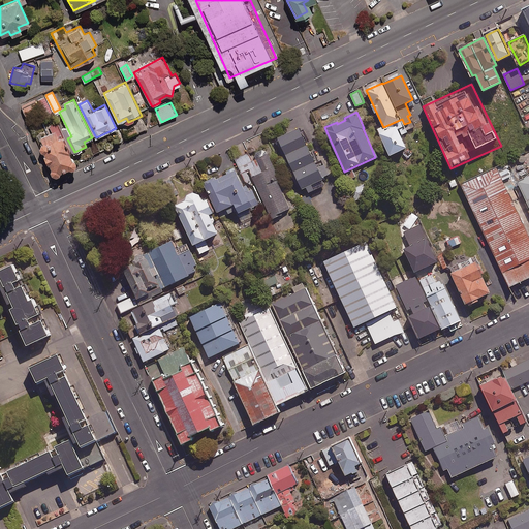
[(61,166),(66,164),(70,166),(73,165),(75,163),(75,159),(73,157),(71,155),(57,121),(49,124),(52,129),(37,135),(51,166),(50,168),(52,173),(55,174),(58,174),(61,170),(61,166)]
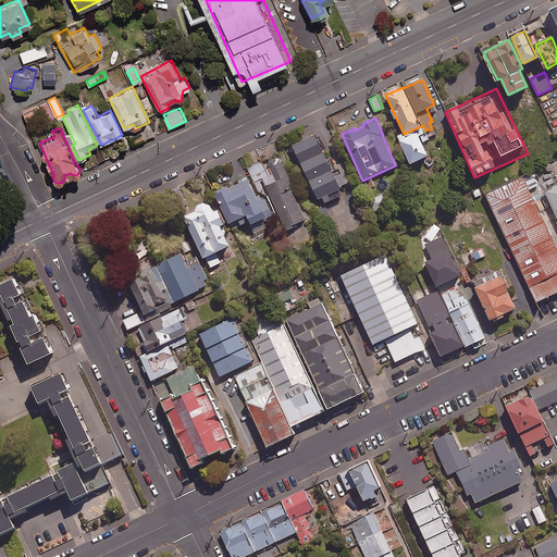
[(410,163),(428,155),(422,144),(430,139),(426,134),(420,137),(417,133),(399,141),(410,163)]
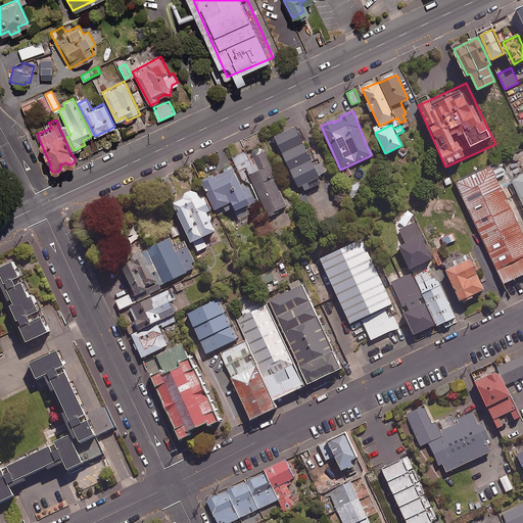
[(312,160),(296,128),(275,137),(298,187),(302,185),(305,190),(321,183),(318,176),(326,173),(319,157),(312,160)]
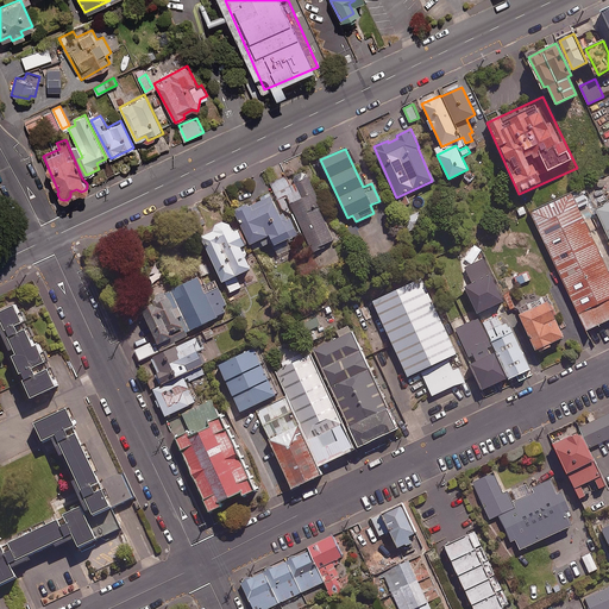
[(322,206),(308,176),(296,182),(303,198),(292,203),(313,250),(334,239),(319,207),(322,206)]
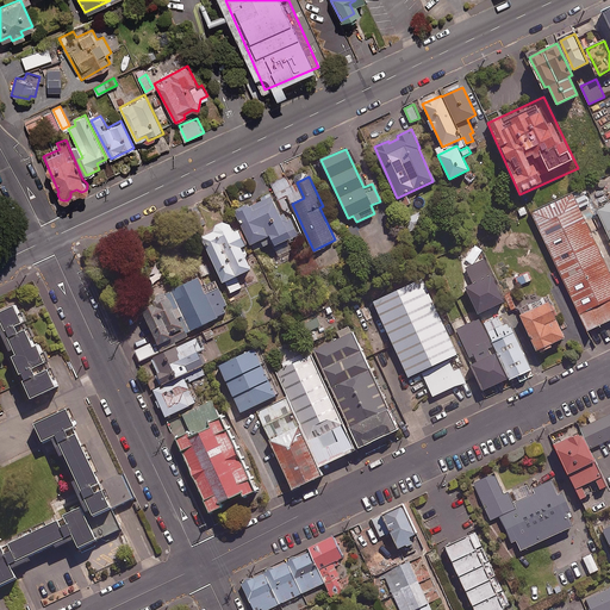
[(609,319),(609,257),(574,186),(527,210),(590,330),(609,319)]
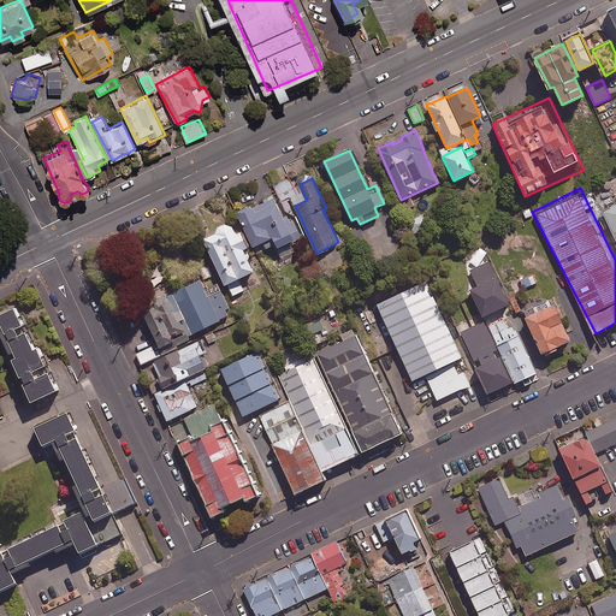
[(265,202),(253,208),(252,205),(238,211),(244,224),(248,223),(253,232),(249,234),(255,246),(265,242),(267,248),(276,244),(277,248),(302,236),(295,219),(288,221),(276,197),(274,197),(273,194),(264,199),(265,202)]
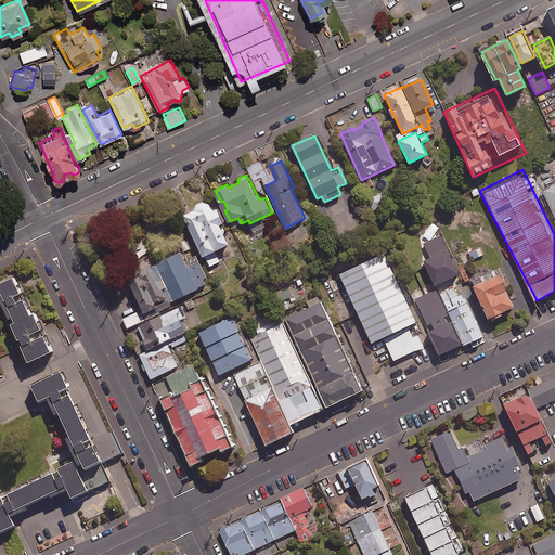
[(554,181),(538,191),(554,226),(554,181)]
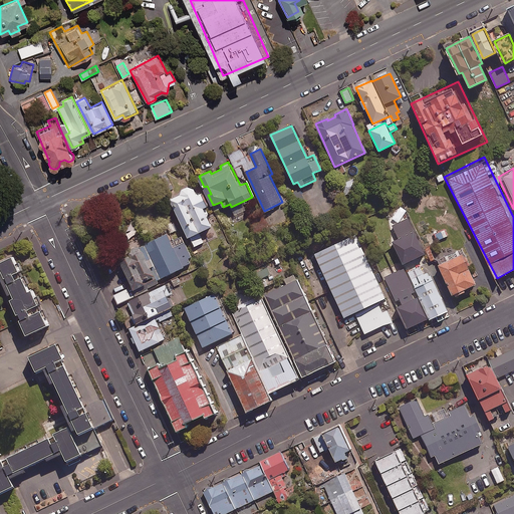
[(355,179),(345,182),(347,190),(357,187),(355,179)]
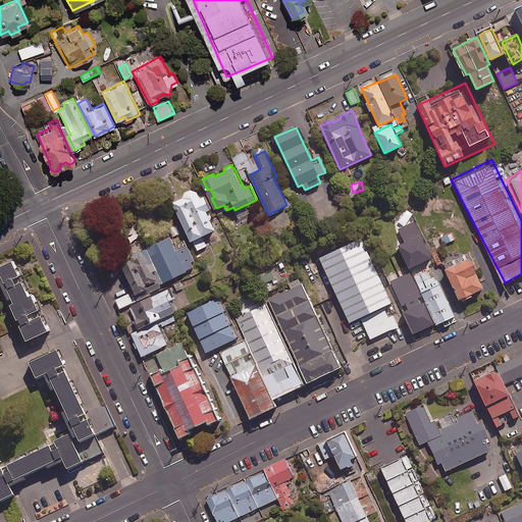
[(204,194),(171,208),(187,243),(219,228),(204,194)]
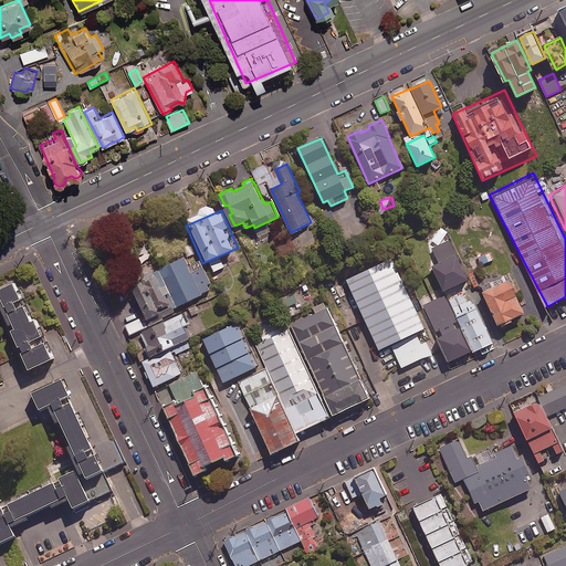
[(447,262),(436,268),(447,291),(474,278),(454,238),(439,245),(447,262)]
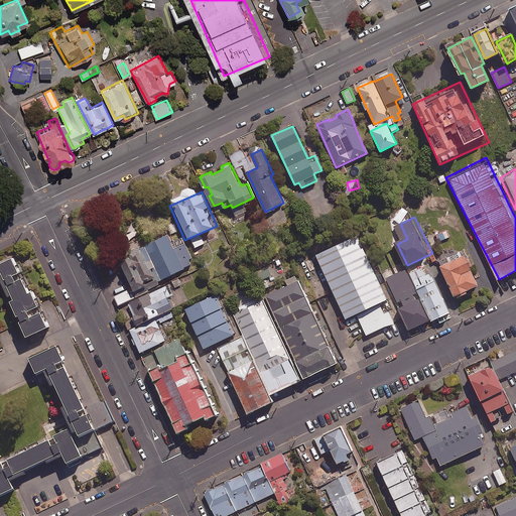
[(173,233),(149,244),(164,277),(188,266),(173,233)]
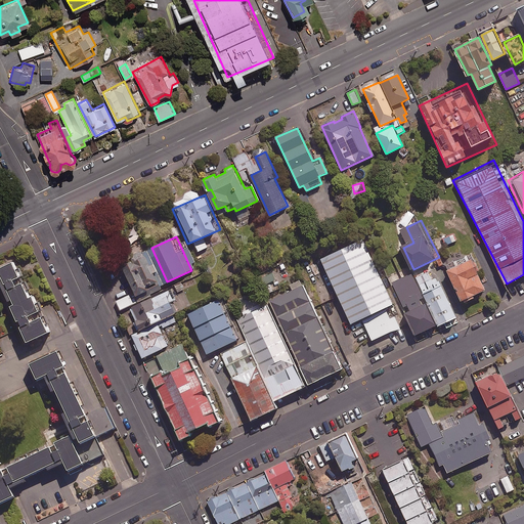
[(341,247),(317,261),(350,323),(394,301),(362,238),(341,247)]
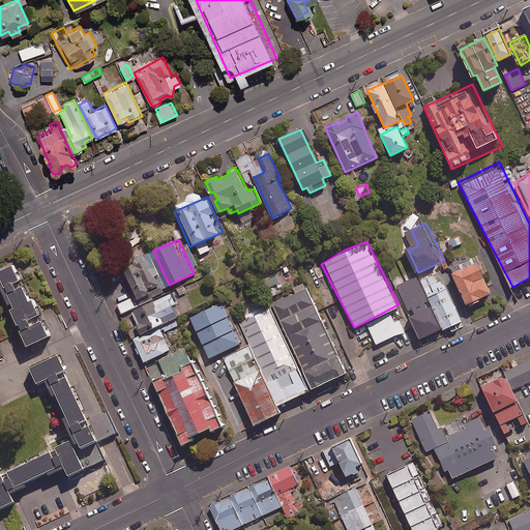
[(150,258),(126,269),(137,293),(162,282),(150,258)]
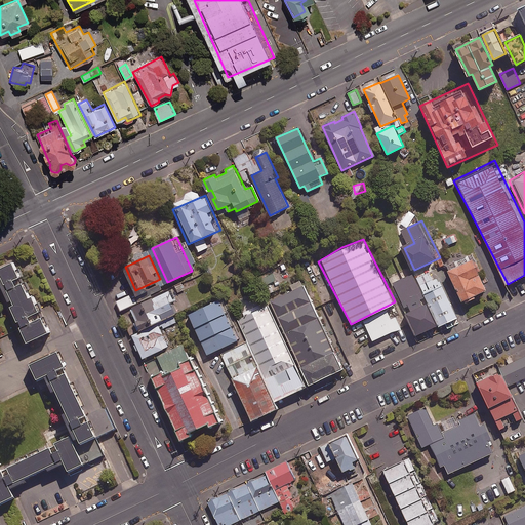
[(492,289),(477,256),(451,269),(467,300),(492,289)]
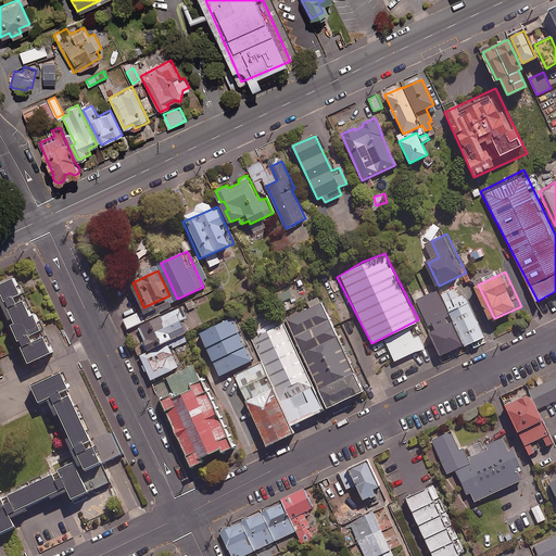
[(33,314),(15,277),(0,283),(0,288),(5,299),(1,301),(30,362),(54,351),(36,312),(33,314)]
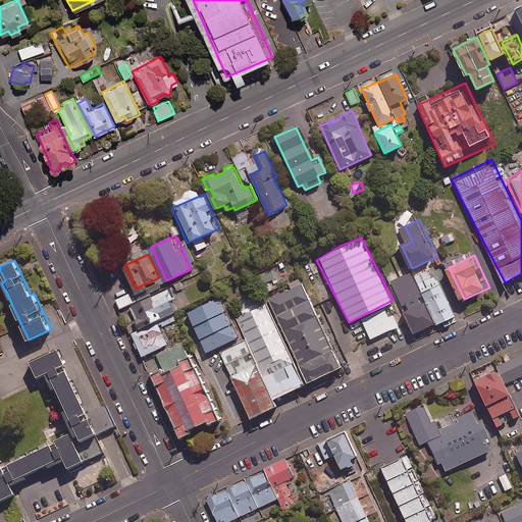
[(458,315),(433,263),(416,272),(428,299),(440,323),(458,315)]
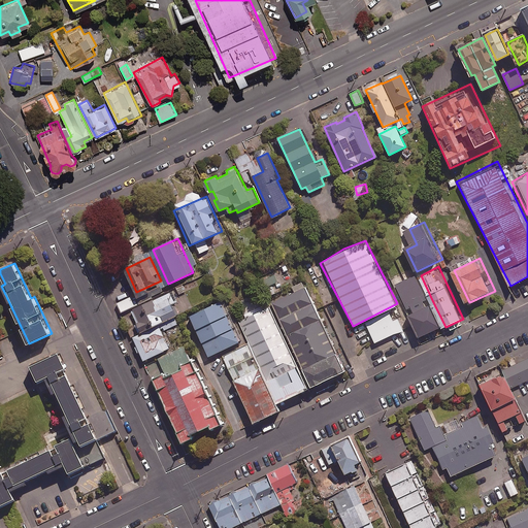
[(279,281),(276,273),(261,281),(264,288),(279,281)]
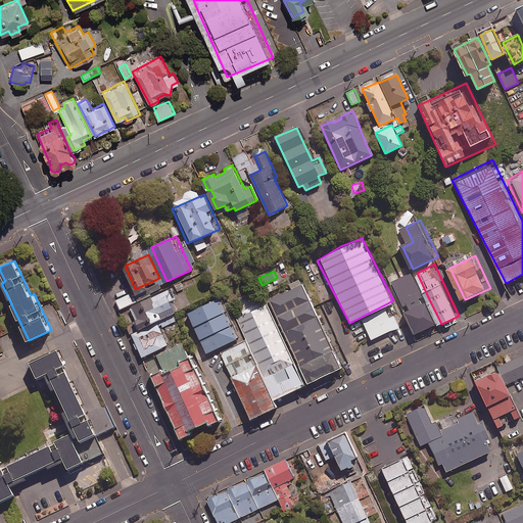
[(274,297),(314,381),(348,365),(308,281),(274,297)]
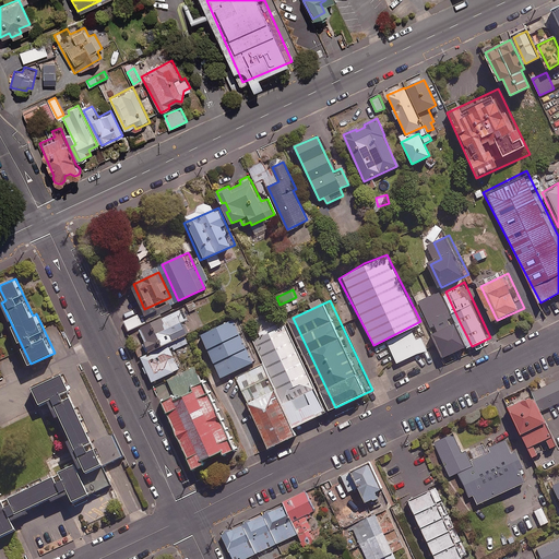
[(183,307),(145,324),(157,349),(194,332),(183,307)]
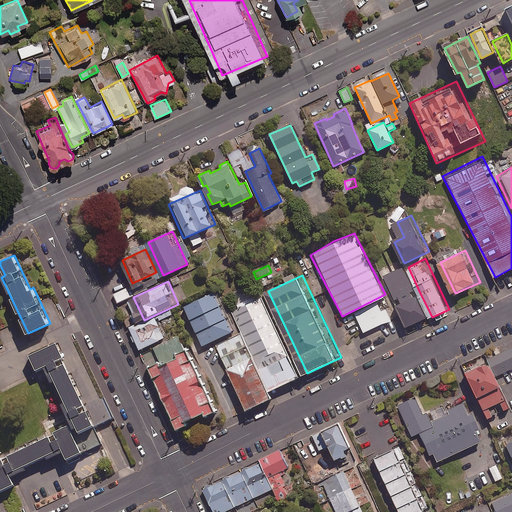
[(115,294),(119,302),(133,295),(131,291),(128,292),(126,288),(115,294)]
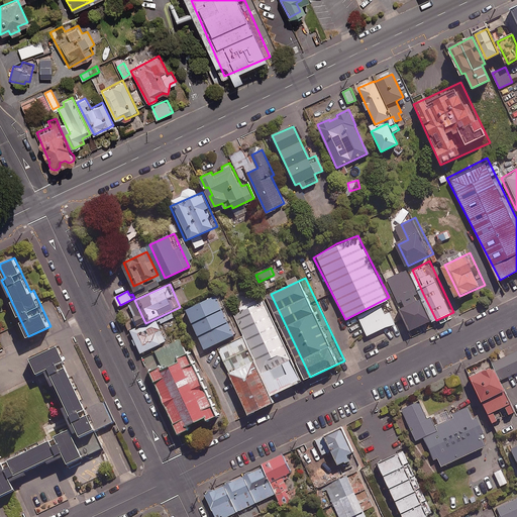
[(241,332),(220,292),(189,308),(210,348),(241,332)]
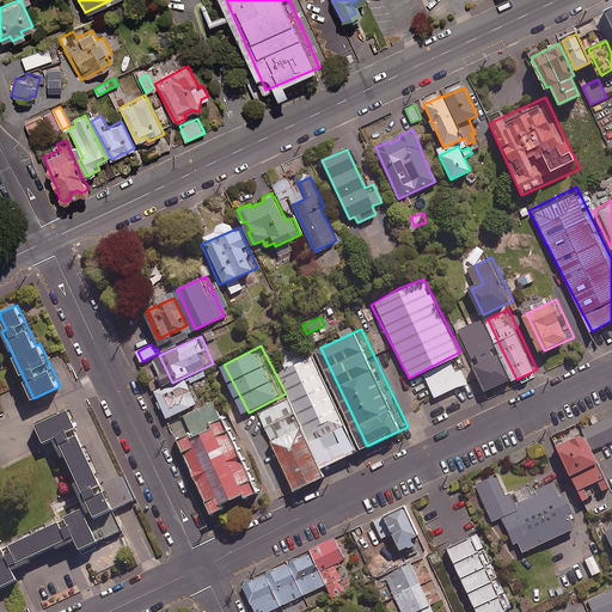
[(502,350),(475,362),(489,392),(516,379),(502,350)]
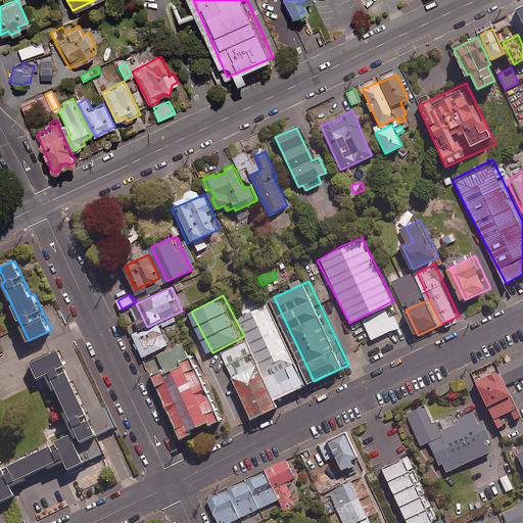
[(279,396),(308,384),(274,301),(244,314),(279,396)]
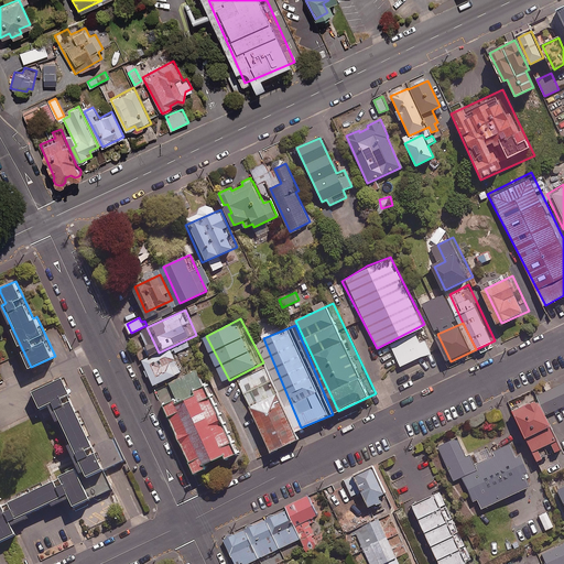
[(414,334),(389,348),(404,376),(434,358),(423,338),(419,340),(414,334)]
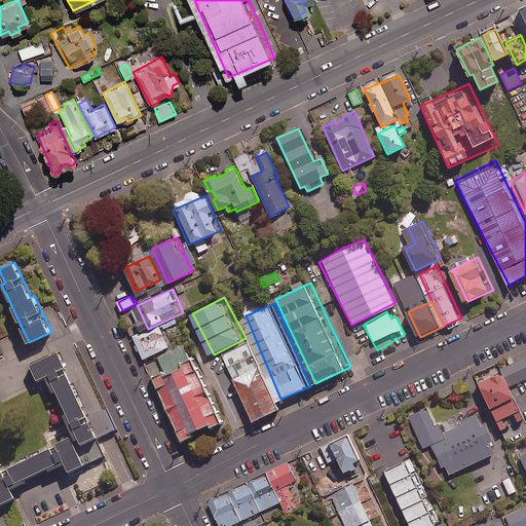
[(166,326),(141,337),(150,357),(175,345),(166,326)]
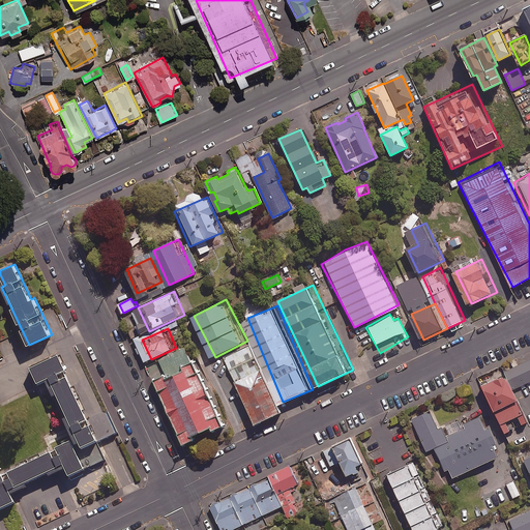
[(192,361),(185,348),(159,359),(167,374),(192,361)]
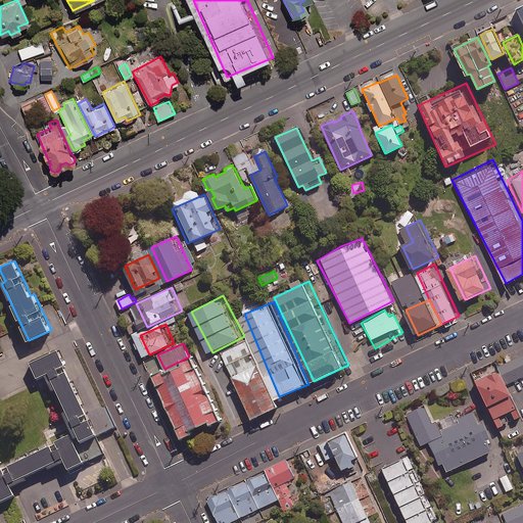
[(37,379),(44,376),(51,392),(56,390),(82,443),(97,436),(63,367),(65,366),(58,351),(31,365),(37,379)]
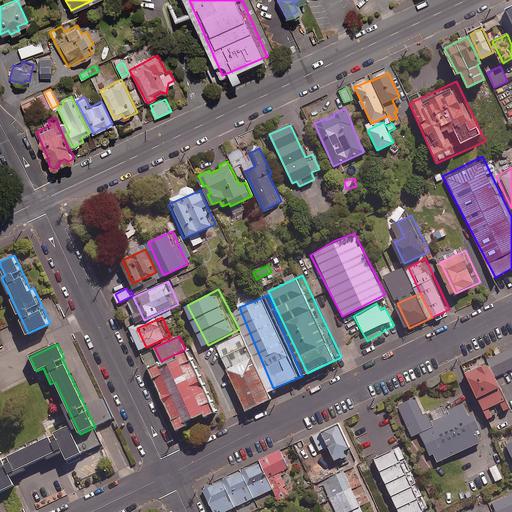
[(511,347),(490,358),(498,375),(511,368),(511,347)]
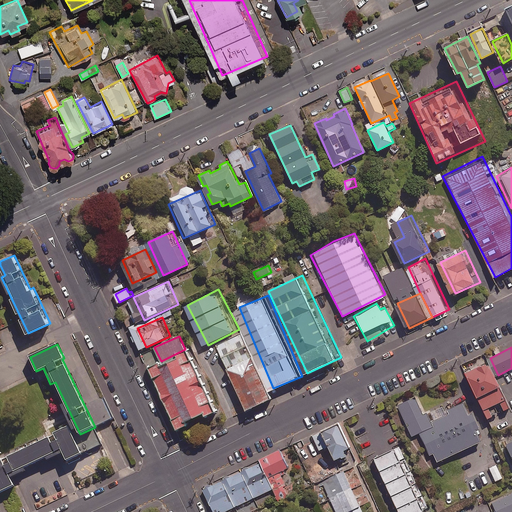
[(221,409),(193,348),(154,365),(183,427),(221,409)]
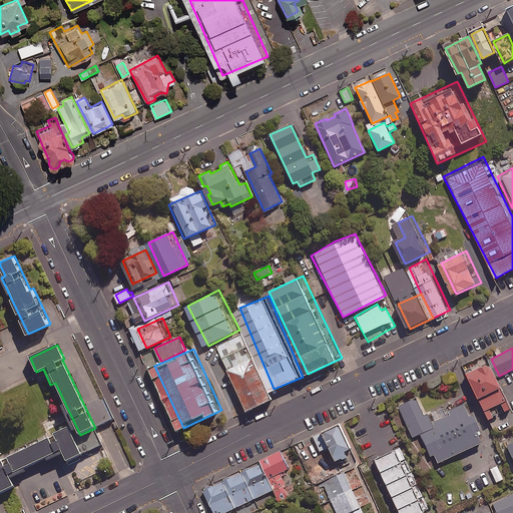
[(276,399),(258,357),(231,368),(249,410),(276,399)]
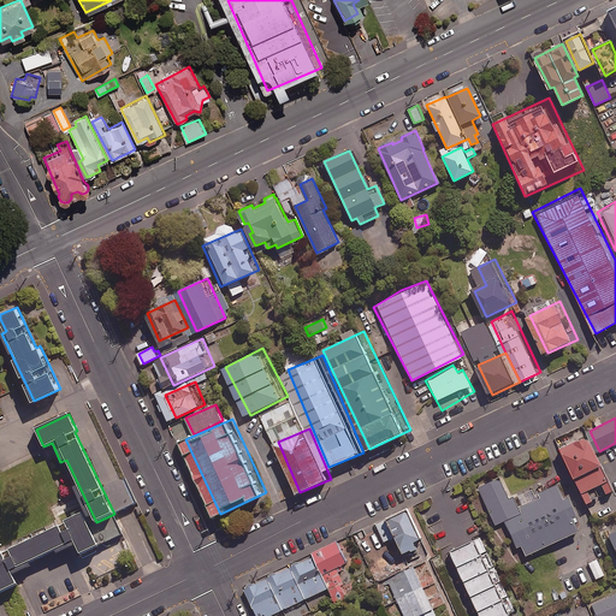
[(587,434),(558,449),(585,503),(614,489),(587,434)]
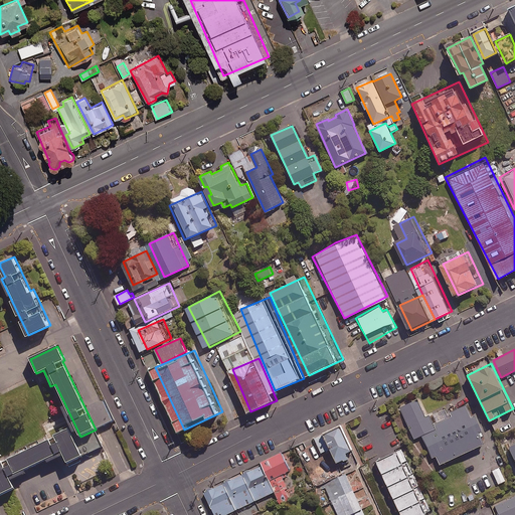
[(416,393),(392,406),(411,443),(420,438),(434,465),(486,438),(474,414),(471,416),(464,402),(450,410),(452,414),(433,424),(416,393)]
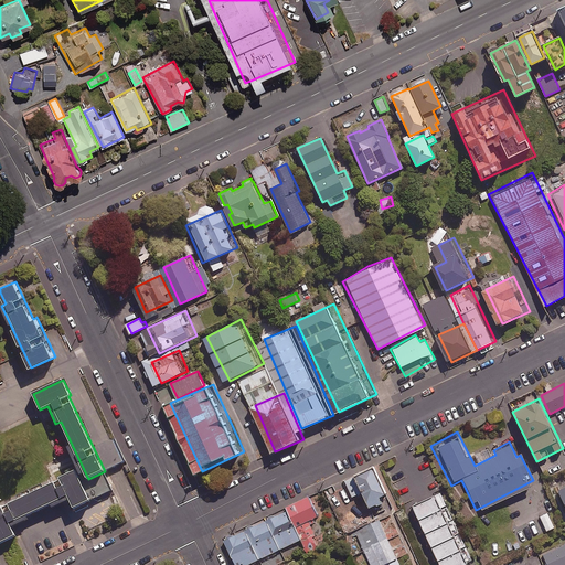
[(383,461),(356,473),(372,508),(398,496),(383,461)]
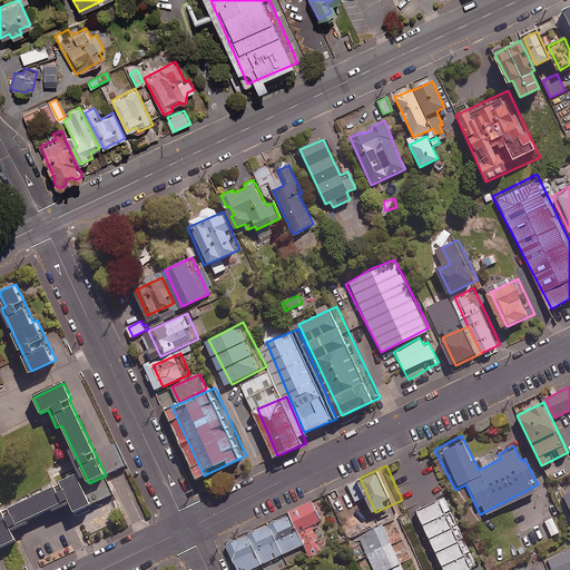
[(87,497),(77,474),(60,482),(61,484),(5,511),(5,509),(0,511),(0,548),(16,540),(12,532),(29,524),(27,520),(52,509),(53,512),(71,504),(75,513),(114,494),(109,485),(87,497)]
